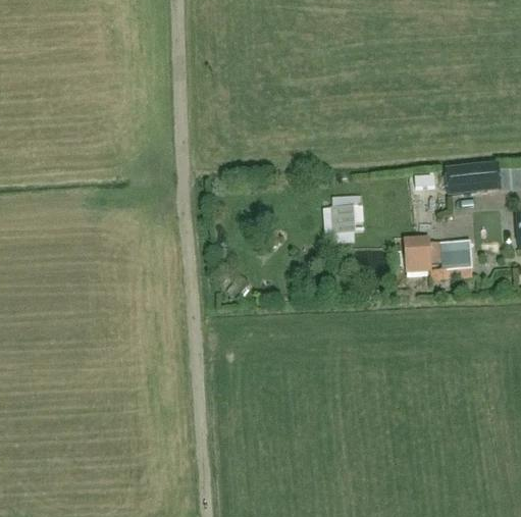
[(447,194),(501,188),(498,162),(444,168),(447,194)]
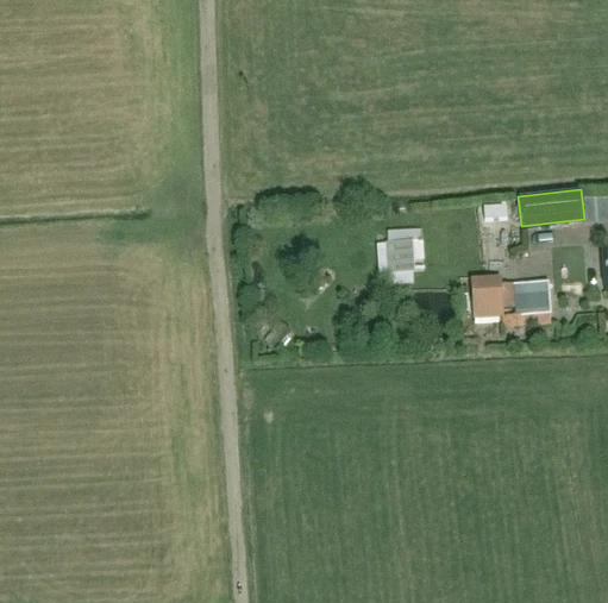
[(475,223),(462,225),(463,238),(497,233),(493,206),(472,209),(475,223)]
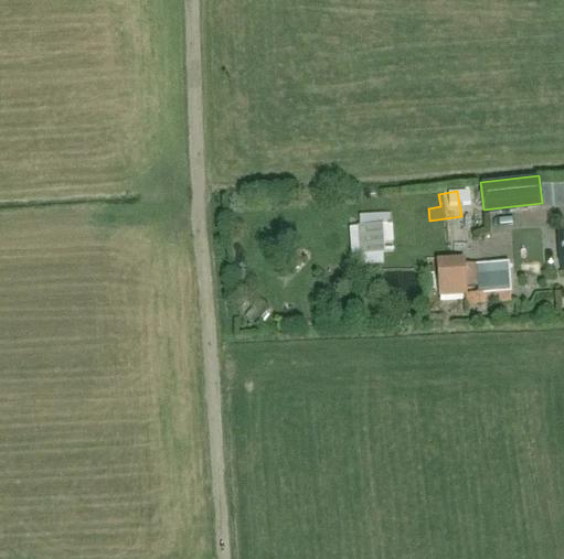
[(381,225),(354,226),(355,256),(383,255),(381,225)]
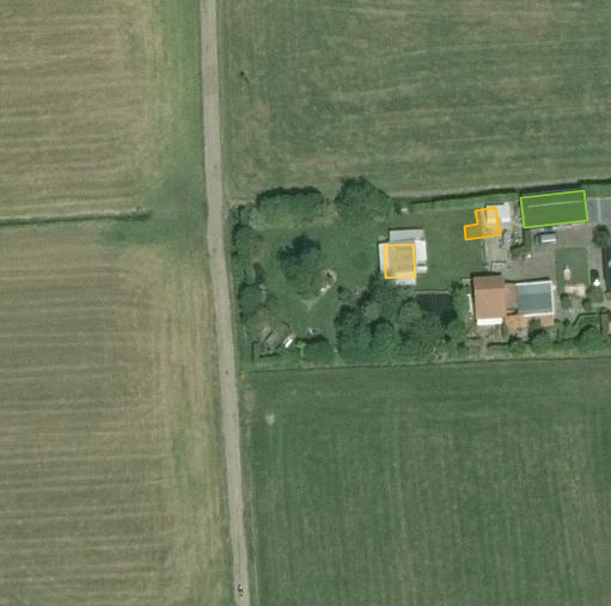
[(553,313),(550,280),(514,283),(518,317),(553,313)]
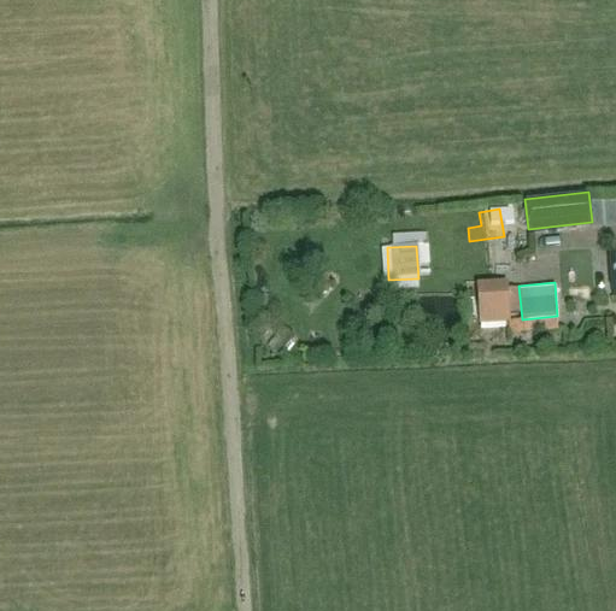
[(506,285),(475,286),(476,315),(493,315),(493,318),(509,317),(506,285)]
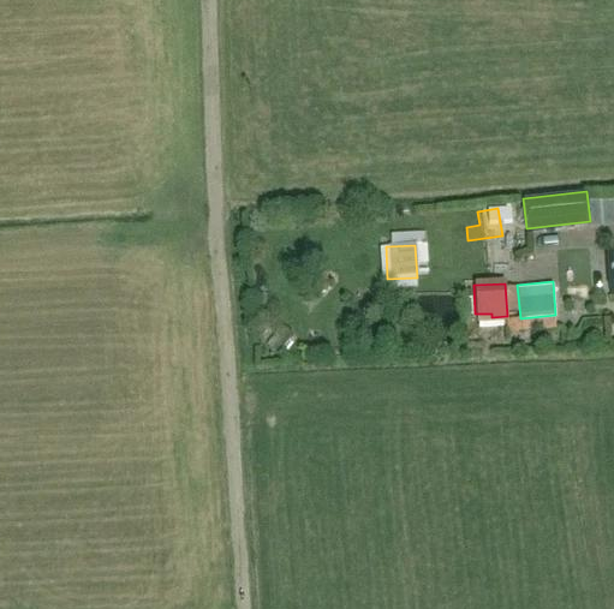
All buildings are outlined.
